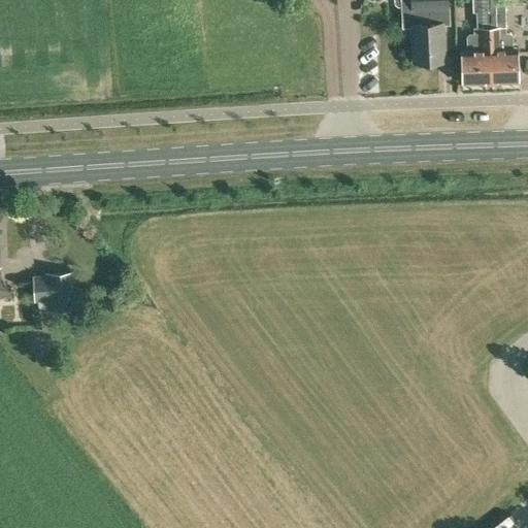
[(411,25),(443,23),(449,23),(448,0),(393,0),(394,4),(397,6),(402,6),(403,26),(411,25)]
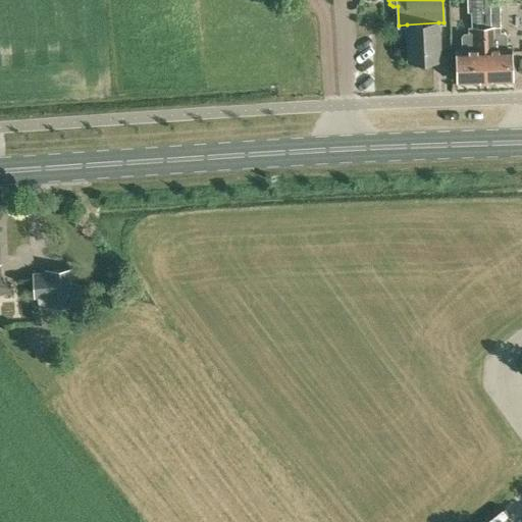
[(461,48),(456,48),(457,82),(485,82),(483,21),(484,9),(483,0),(466,0),(467,9),(471,9),(471,25),(468,27),(468,32),(464,33),(461,36),(461,48)]
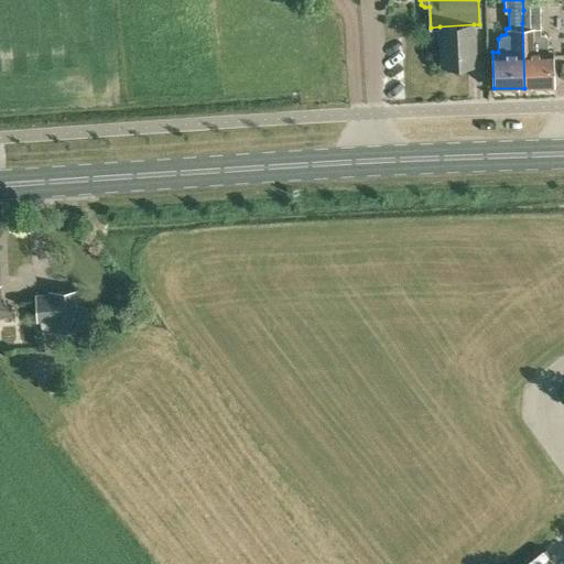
[(522,0),(523,10),(522,23),(524,88),(555,87),(554,50),(549,51),(548,39),(544,35),(541,35),(541,29),(540,10),(540,0),(522,0)]
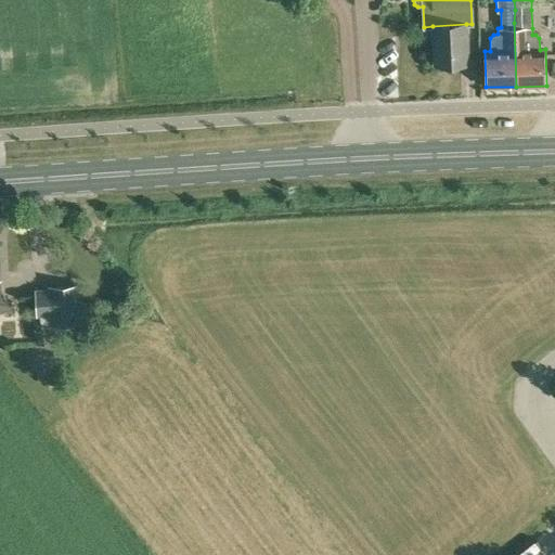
[(466,24),(433,26),(435,65),(468,63),(466,24)]
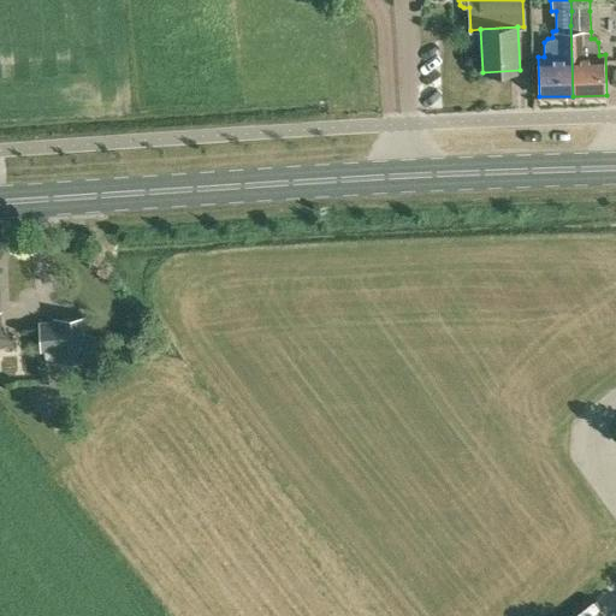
[(90,359),(88,315),(52,318),(52,319),(37,321),(40,351),(54,350),(54,362),(90,359)]
